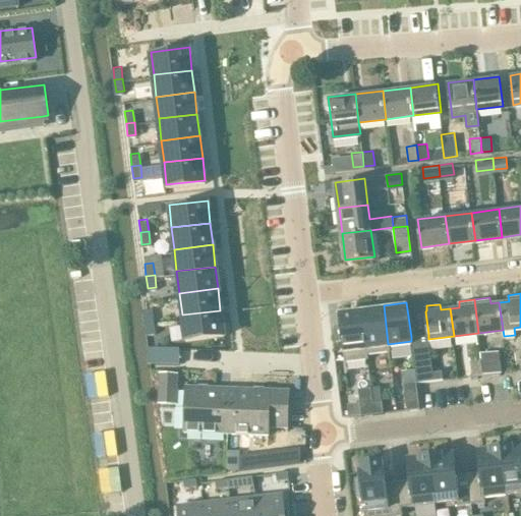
[(366,351),(367,351),(389,349),(388,344),(384,305),(361,308),(366,351)]
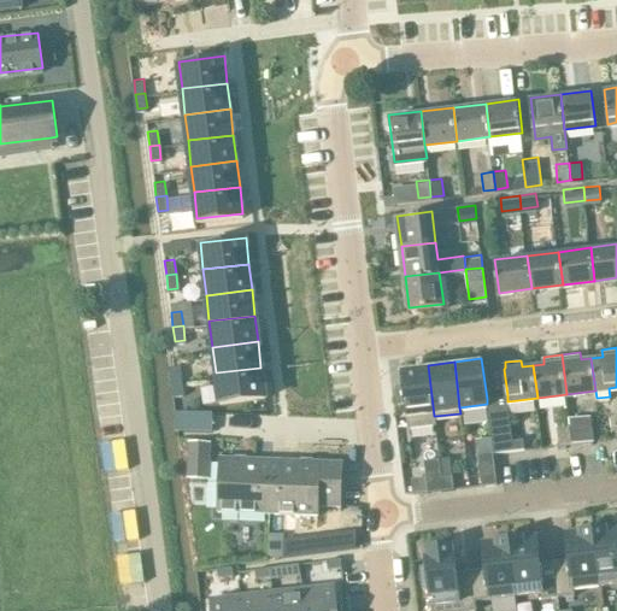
[(177,363),(168,364),(170,379),(180,377),(177,363)]
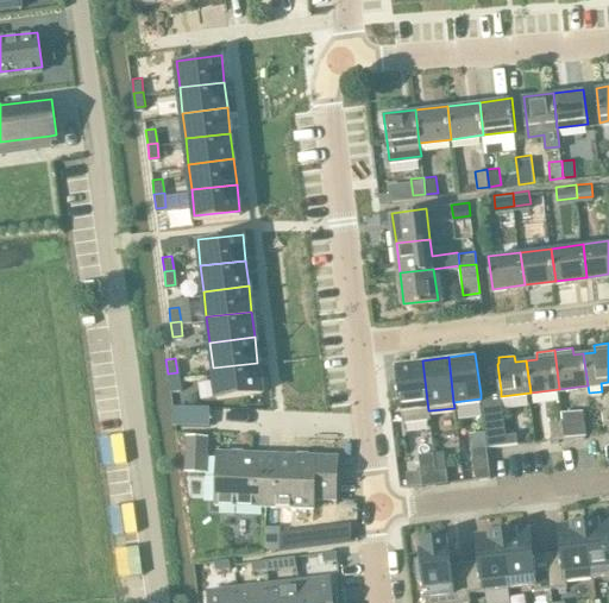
[(431,416),(429,410),(428,410),(422,360),(395,363),(397,378),(391,378),(393,395),(399,394),(402,420),(431,416)]
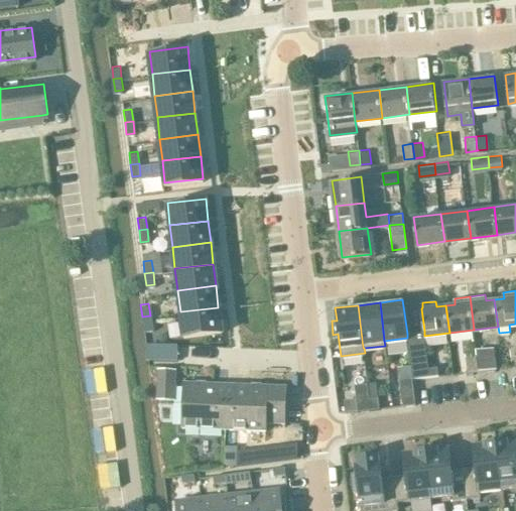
[(218,307),(180,311),(182,335),(221,330),(218,307)]
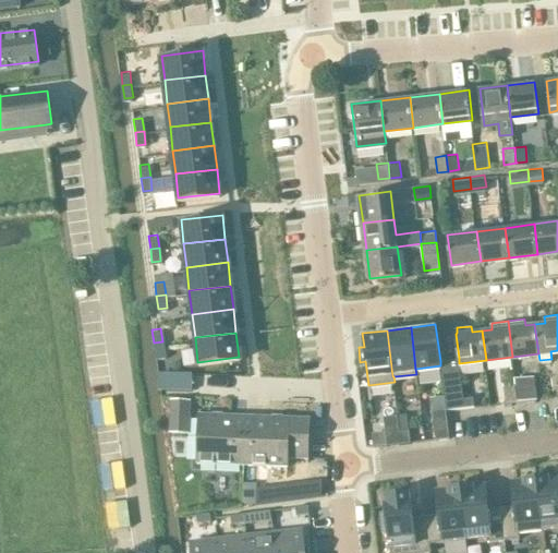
[(162,341),(154,343),(155,356),(164,355),(162,341)]
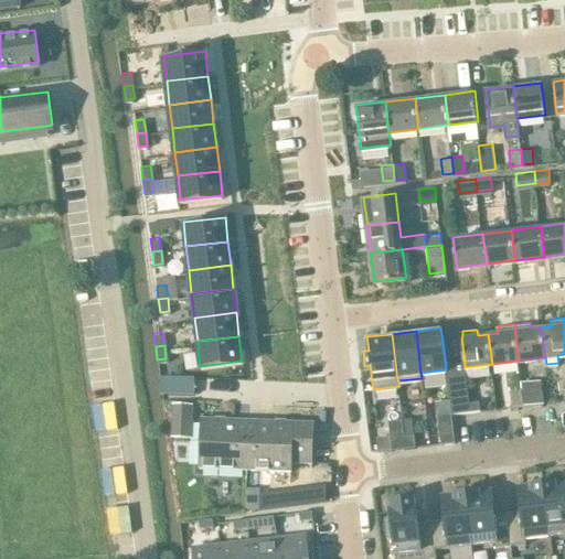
[(446,369),(451,410),(451,411),(480,408),(479,398),(469,399),(467,386),(465,367),(465,362),(446,364),(446,365),(446,369)]
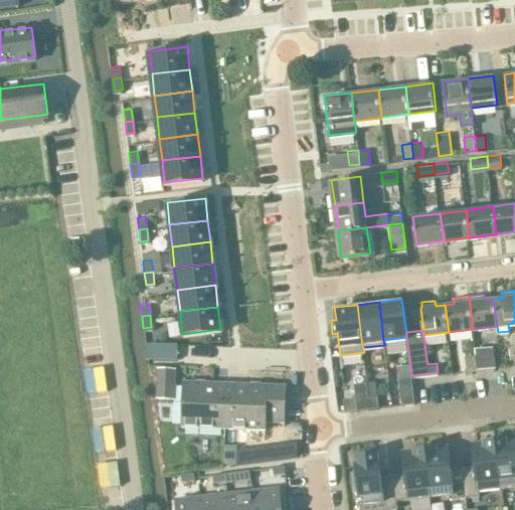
[(476,352),(478,367),(496,365),(493,344),(476,346),(476,352)]
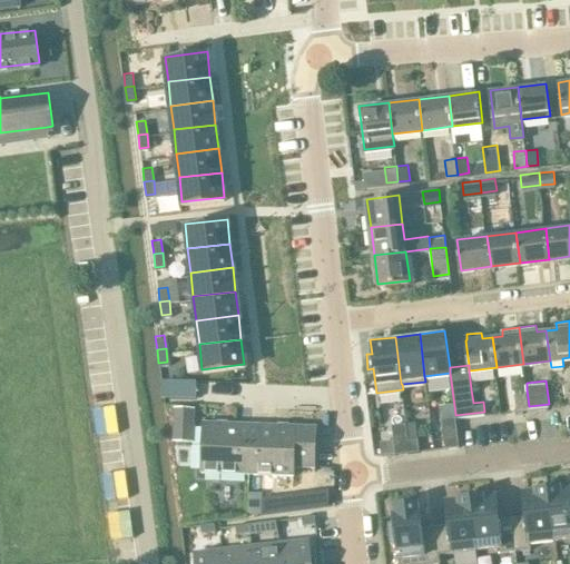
[(513,392),(516,407),(529,406),(527,389),(513,392)]
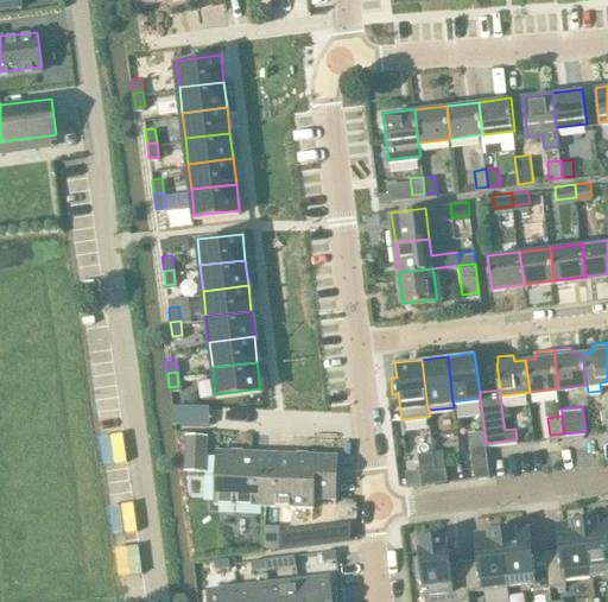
[(207,450),(208,433),(189,432),(188,449),(207,450)]
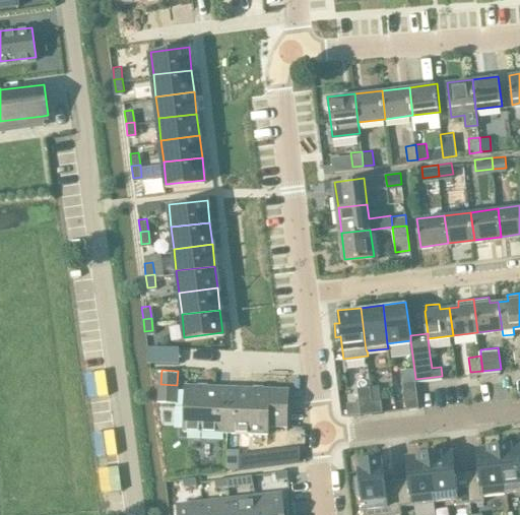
[(402,380),(405,406),(418,405),(415,379),(415,378),(402,380)]
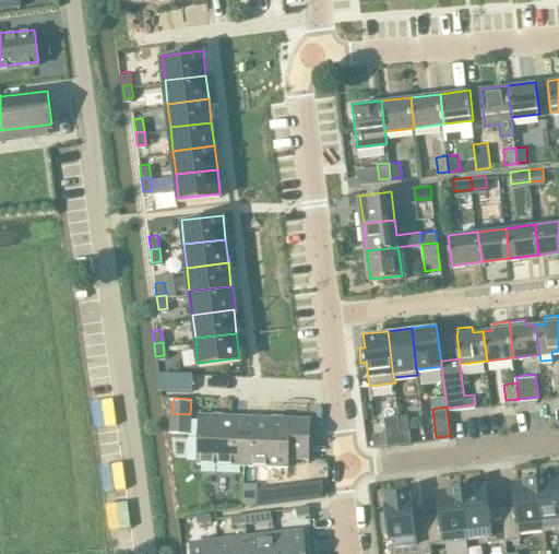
[(199,460),(244,462),(246,414),(201,412),(199,460)]
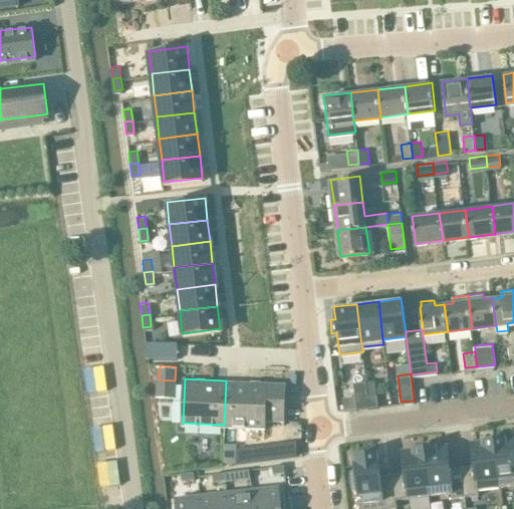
[(352,380),(355,408),(368,406),(367,395),(365,378),(352,380)]
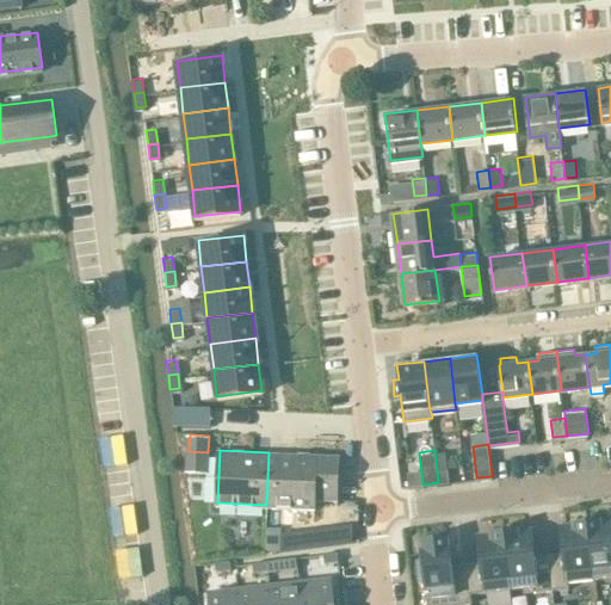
[(269,452),(266,505),(315,507),(315,498),(337,499),(339,455),(269,452)]
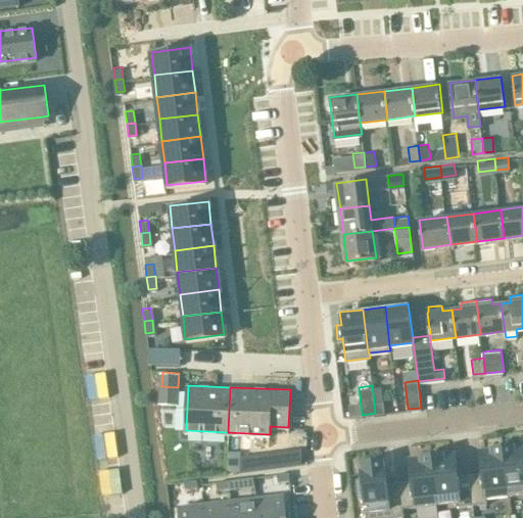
[(383,401),(374,402),(375,413),(384,412),(383,401)]
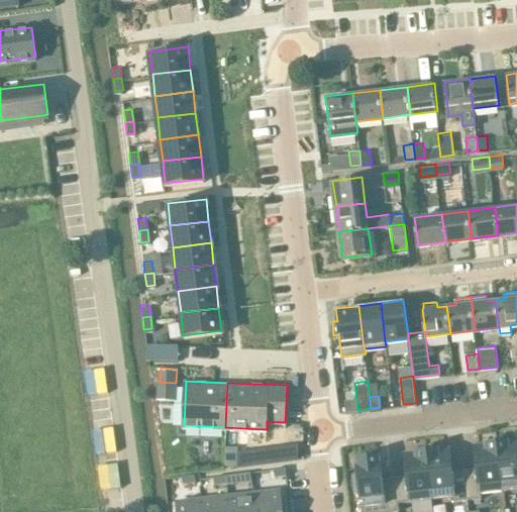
[(516,437),(497,440),(502,489),(516,486),(516,437)]
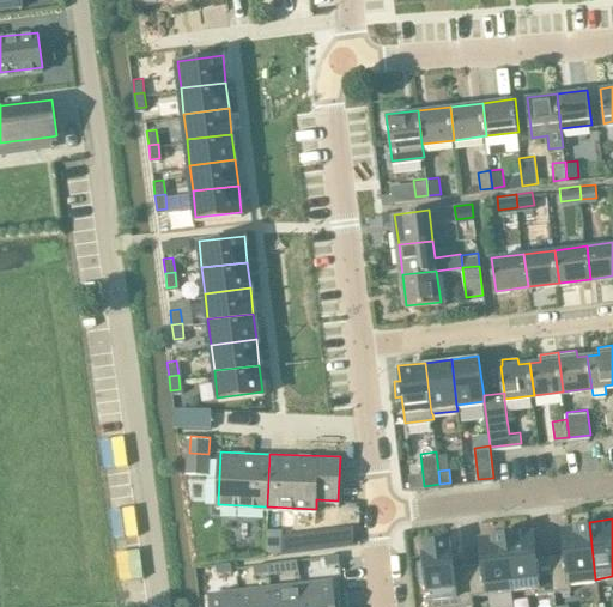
[(565,552),(551,553),(554,589),(571,588),(570,582),(595,580),(589,522),(562,526),(565,552)]
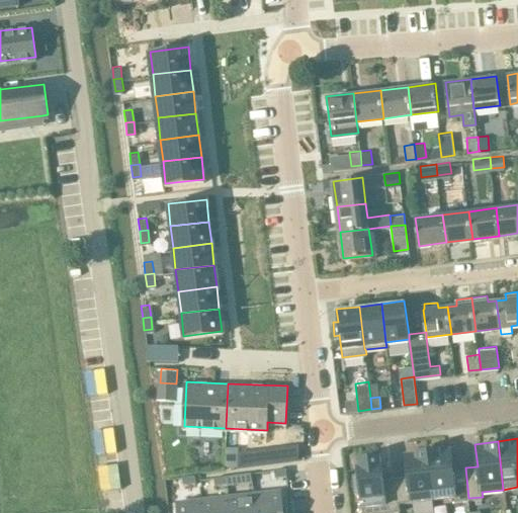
[(238,445),(225,444),(225,464),(238,465),(238,445)]
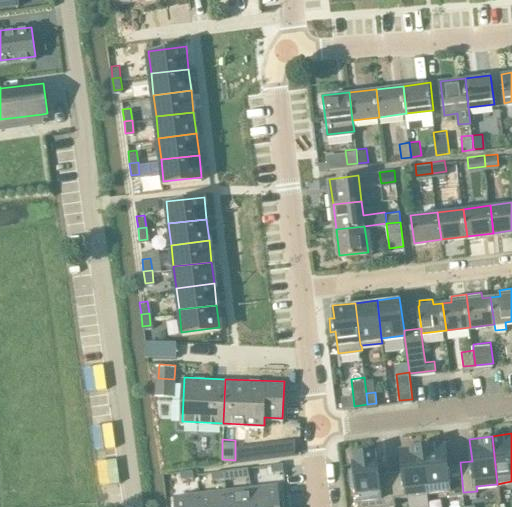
[(423,444),(428,492),(449,489),(450,494),(463,492),(460,462),(448,464),(445,441),(423,444)]
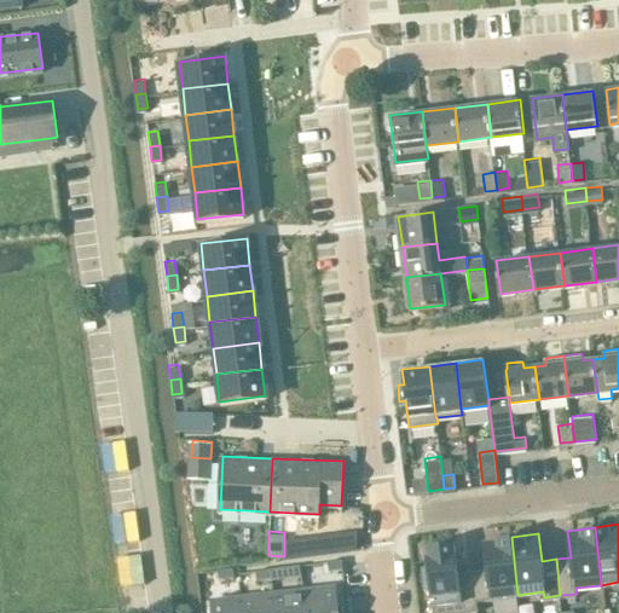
[(478,600),(518,595),(512,537),(484,541),(487,567),(473,568),(476,600),(478,600)]
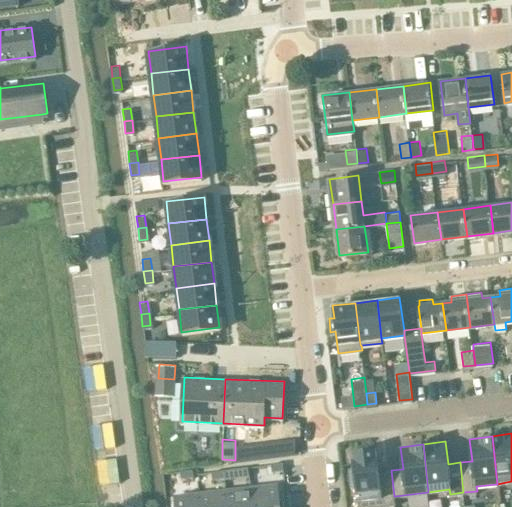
[(394,496),(391,470),(379,472),(376,450),(353,452),(354,467),(349,468),(352,486),(356,485),(358,506),(365,506),(396,504),(395,496),(394,496)]
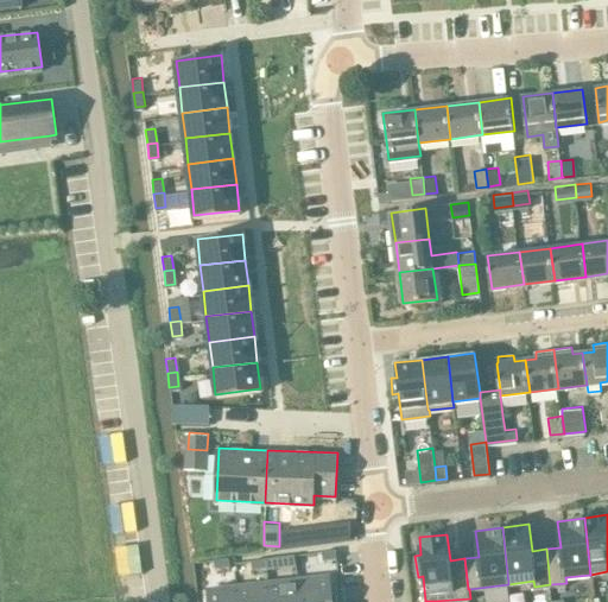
[(336,547),(322,549),(323,558),(337,556),(336,547)]
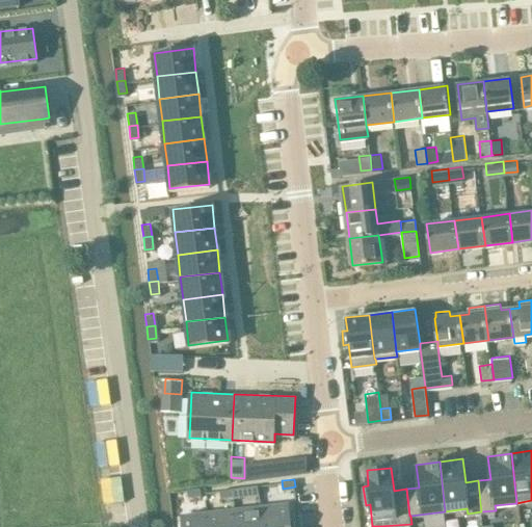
[(244,485),(232,486),(233,495),(245,494),(244,485)]
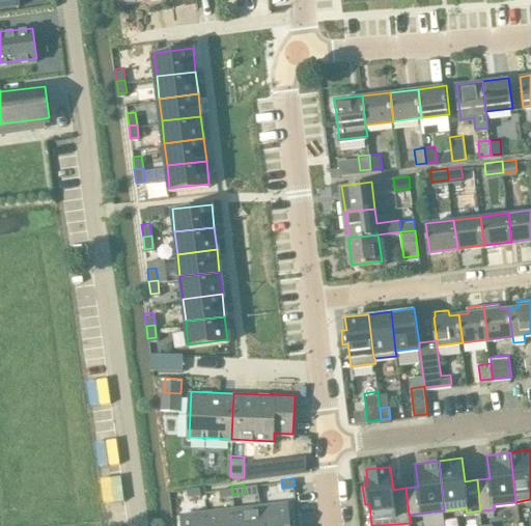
[(199,486),(187,487),(188,494),(188,495),(200,494),(200,492),(199,486)]
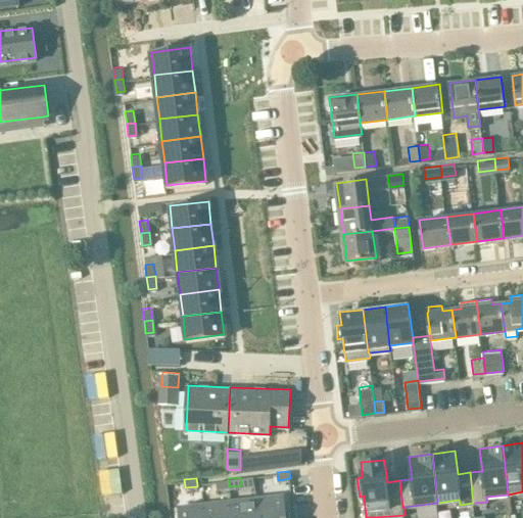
[(228,478),(216,480),(217,488),(229,486),(228,478)]
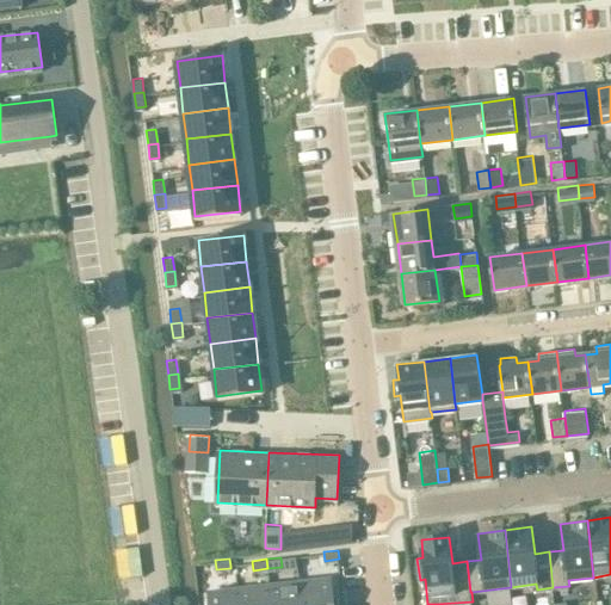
[(329,576),(300,580),(301,604),(335,604),(335,596),(332,597),(329,576)]
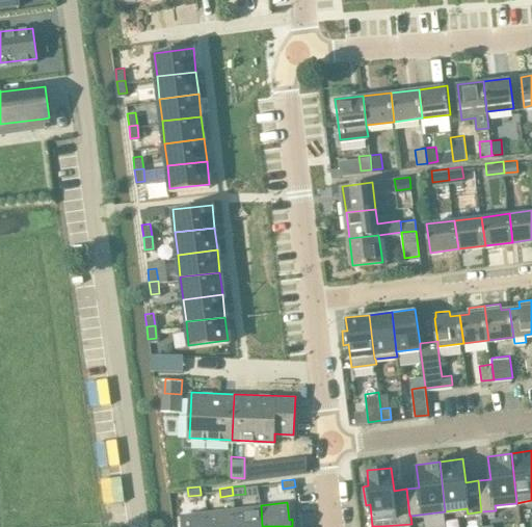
[(262,526),(261,505),(235,508),(236,526),(262,526)]
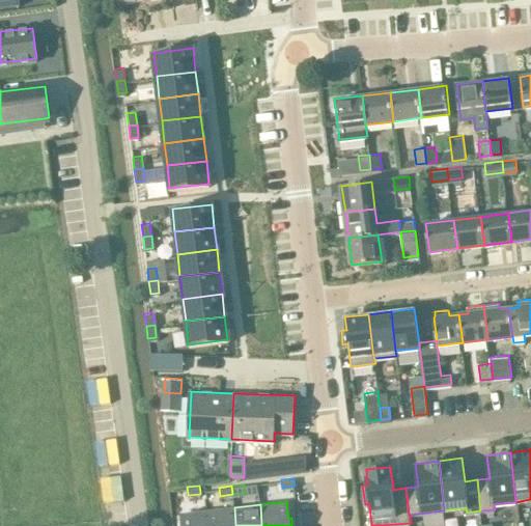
[(235,525),(234,507),(208,510),(210,525),(235,525)]
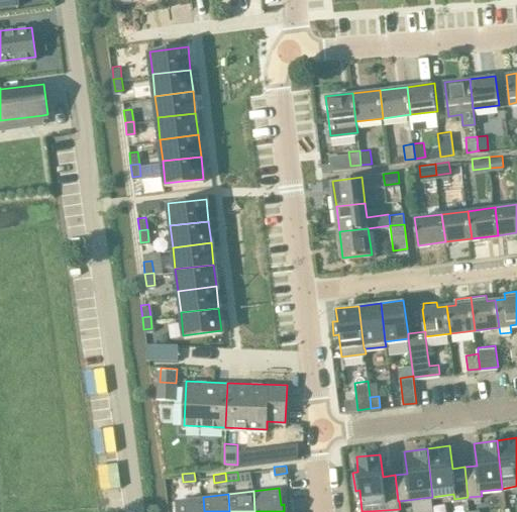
[(178,511),(204,511),(203,497),(177,500),(178,511)]
